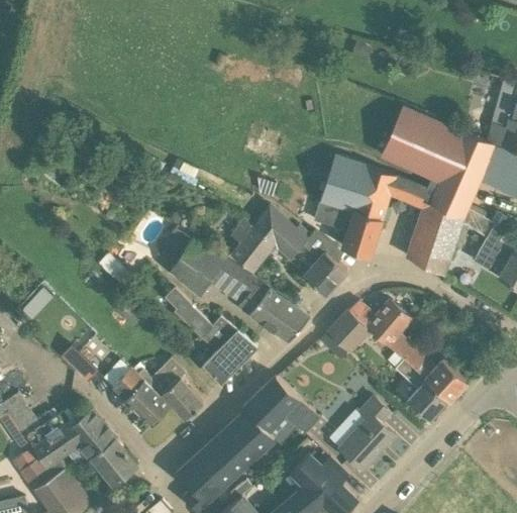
[(373,50),(358,44),(353,58),(368,64),(373,50)]
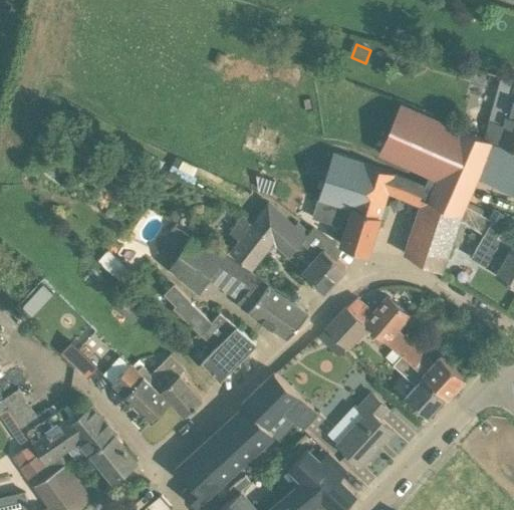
[(500,148),(513,152),(513,93),(505,125),(488,121),(484,142),(492,145),(500,148)]
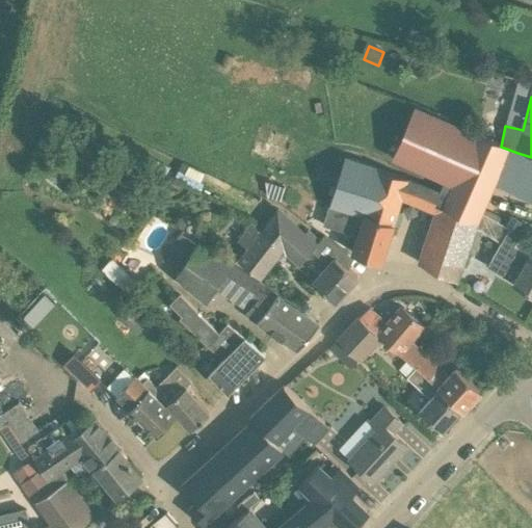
[(483,212),(481,212),(509,150),(501,147),(458,128),(416,109),(392,162),(453,189),(446,206),(439,203),(442,196),(406,183),(406,182),(344,161),(322,228),(351,237),(355,228),(361,230),(353,256),(381,265),(400,201),(435,213),(419,266),(456,285),(468,255),(475,258),(482,239),(480,238),(481,234),(476,231),(478,226),(482,215),(483,212)]
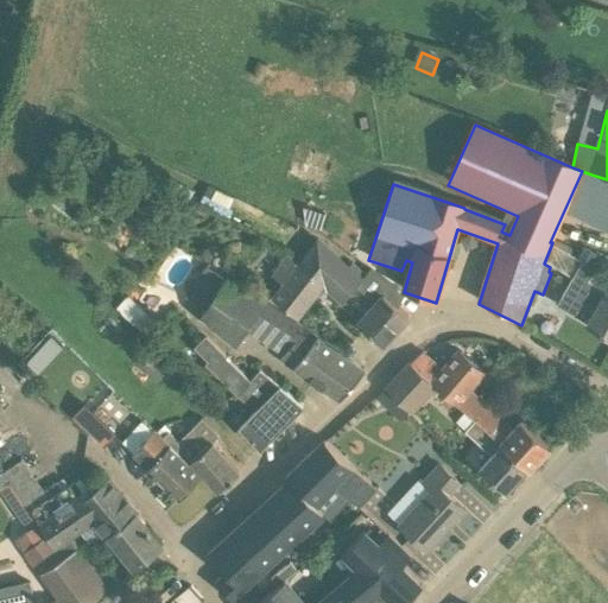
[(55,166),(46,163),(40,181),(50,184),(55,166)]
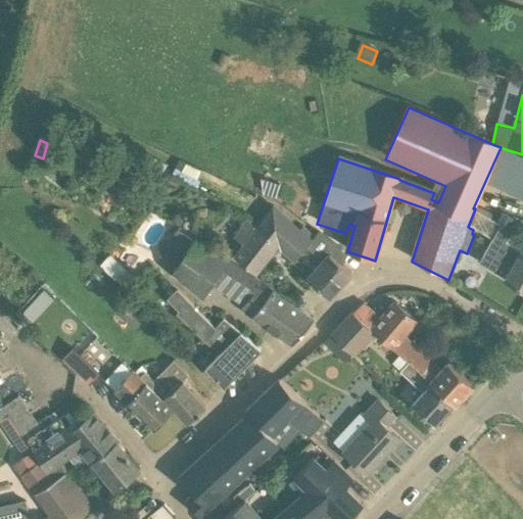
[(201,185),(187,178),(173,172),(169,180),(184,187),(197,193),(201,185)]
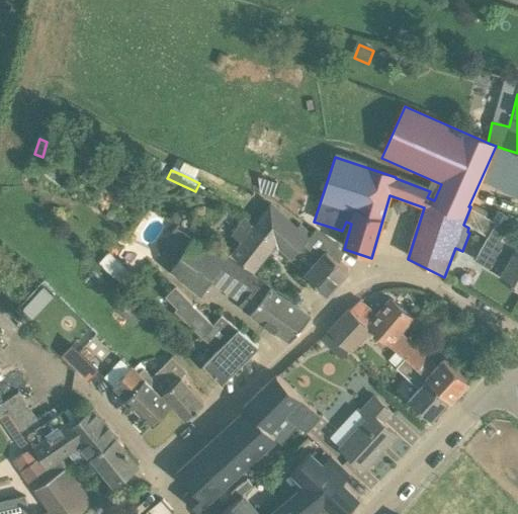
[(233,257),(254,273),(275,246),(292,259),(303,247),(308,242),(307,242),(270,208),(255,229),(244,222),(232,238),(242,246),(233,257)]
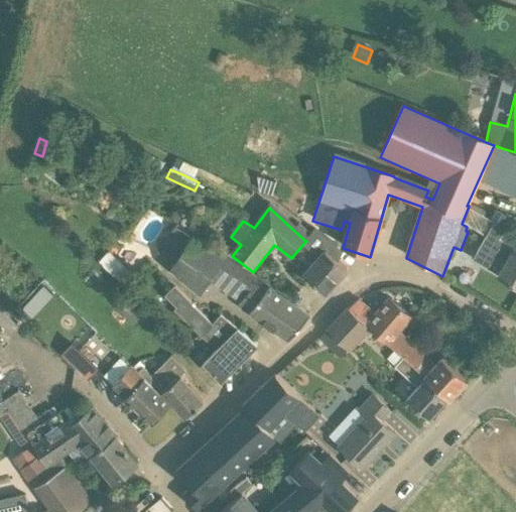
[(468,209),(464,219),(462,224),(467,227),(486,237),(473,262),(499,277),(498,278),(515,287),(515,251),(499,242),(504,230),(495,225),(496,224),(468,209)]
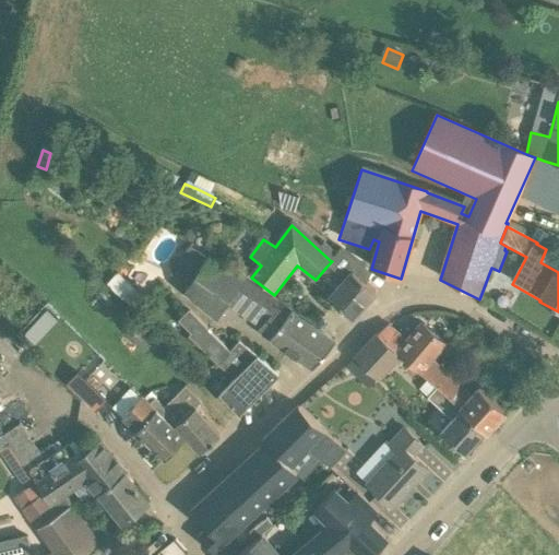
[(217,320),(226,307),(259,330),(257,332),(296,357),(313,372),(335,344),(244,281),(245,281),(209,259),(207,260),(190,248),(171,275),(189,287),(185,294),(217,320)]
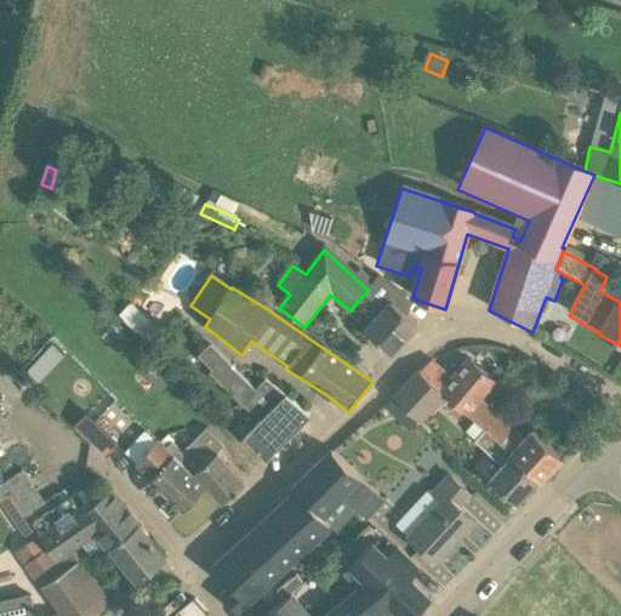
[(366,334),(389,353),(392,355),(417,326),(408,318),(412,304),(377,279),(368,290),(369,290),(363,296),(382,314),(366,334)]
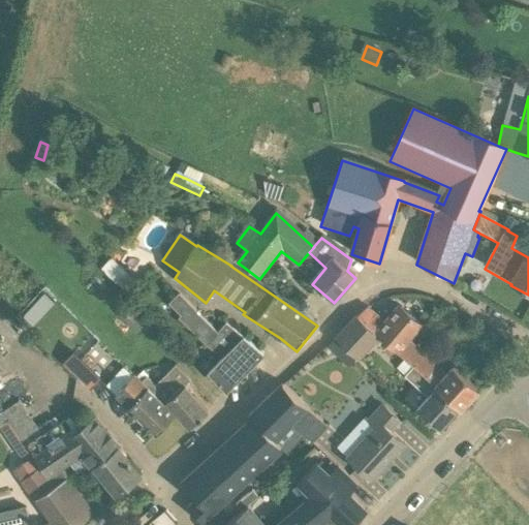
[(146,308),(155,303),(148,291),(139,296),(146,308)]
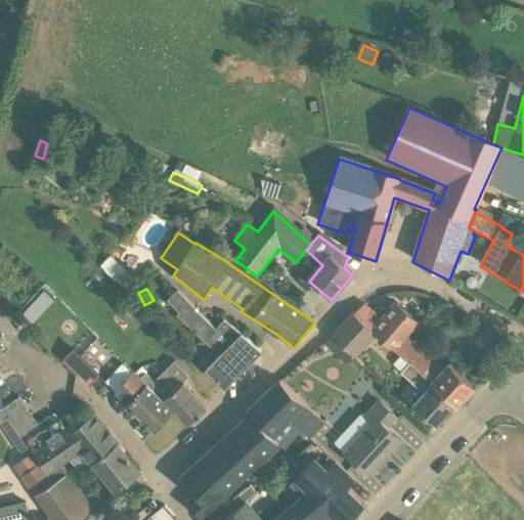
[(225,389),(261,352),(223,322),(215,332),(194,312),(195,311),(178,294),(169,303),(180,315),(178,317),(219,358),(207,372),(225,389)]
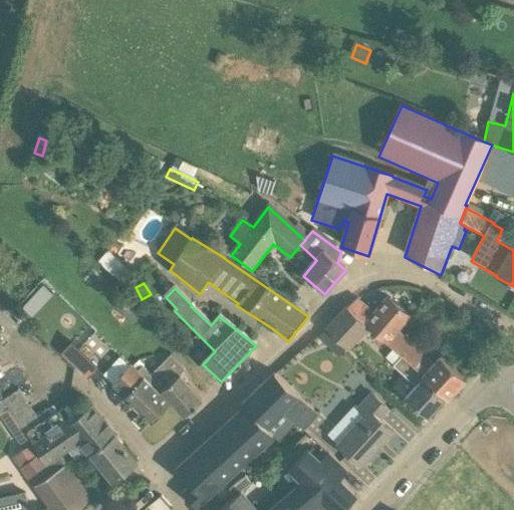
[(346,310),(371,331),(387,344),(397,332),(410,317),(389,299),(374,316),(357,301),(346,310)]
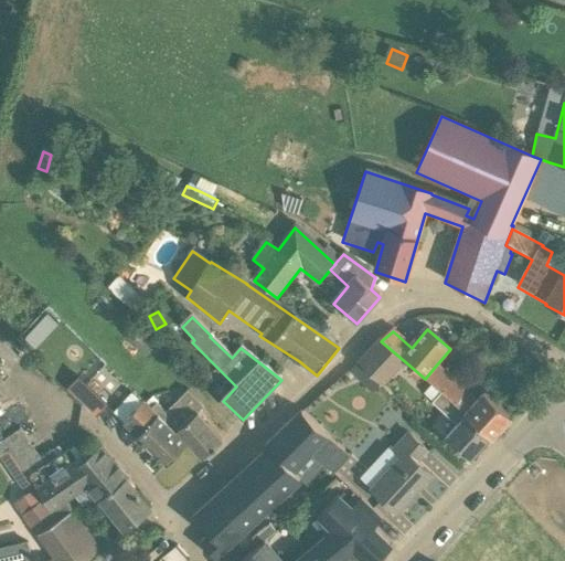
[(24,341),(35,351),(44,342),(33,331),(24,341)]
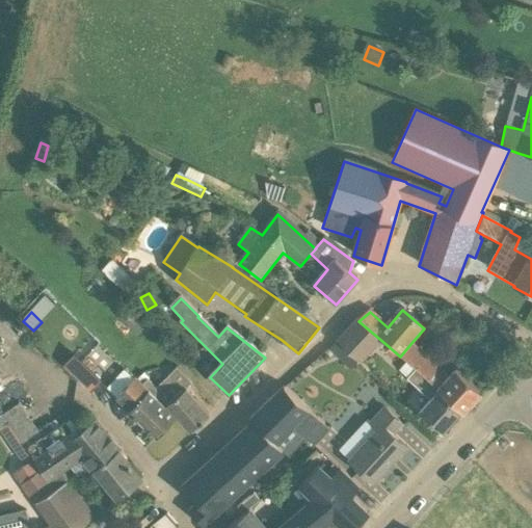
[(384,343),(358,321),(338,343),(360,364),(361,365),(376,347),(378,349),(384,343)]
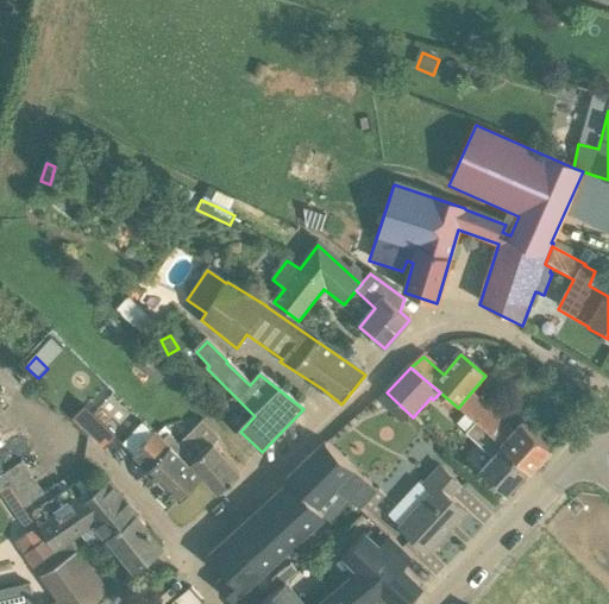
[(412,416),(387,392),(377,402),(402,426),(412,416)]
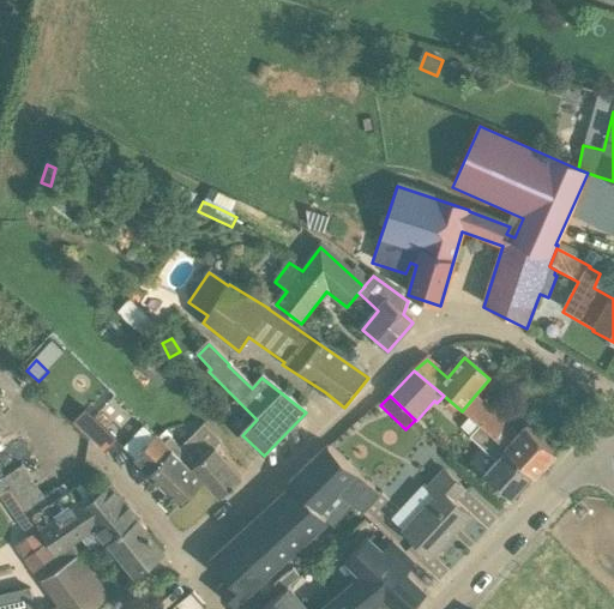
[(474,397),(462,411),(481,428),(534,476),(535,477),(557,454),(527,428),(518,436),(474,397)]
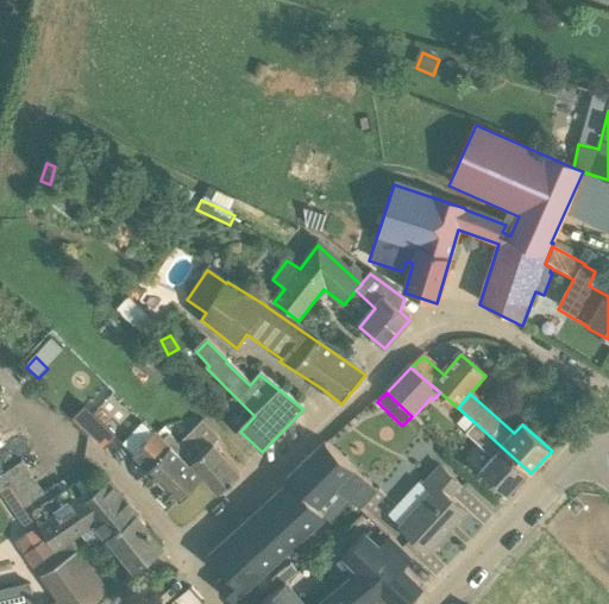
[(104,450),(114,438),(93,417),(82,428),(104,450)]
